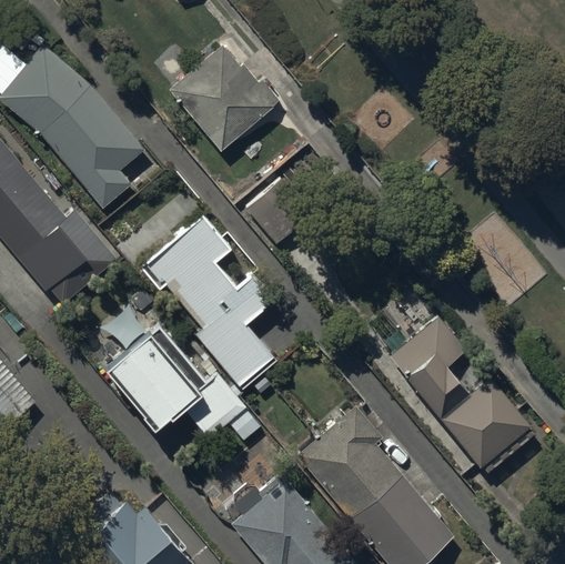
[(221,43),(167,90),(221,152),(280,101),(263,81),(260,84),(244,66),(241,68),(221,43)]
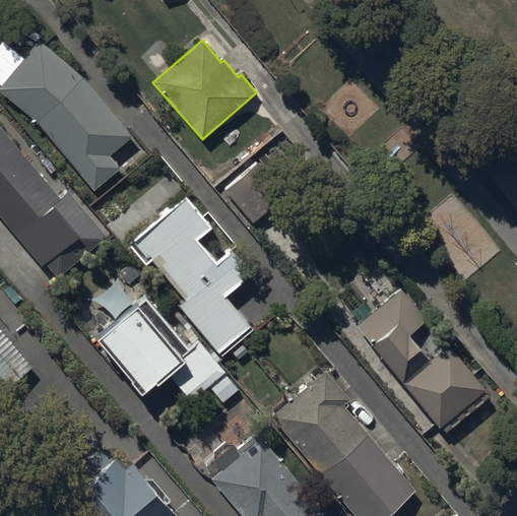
[(120,169),(110,156),(133,137),(83,77),(39,42),(0,88),(0,92),(38,123),(94,191),(120,169)]
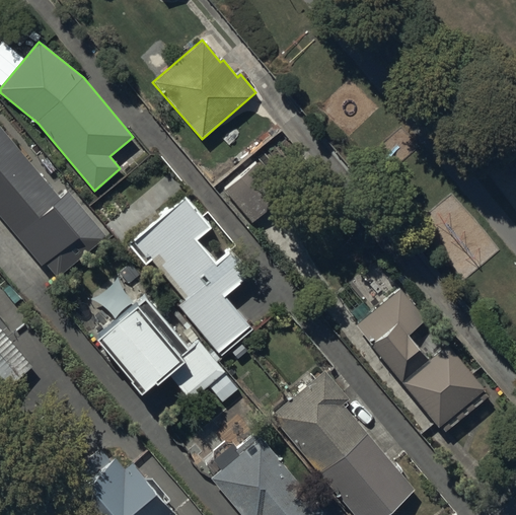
[(62,200),(0,127),(0,216),(20,239),(28,232),(54,262),(87,232),(74,217),(83,209),(70,193),(62,200)]
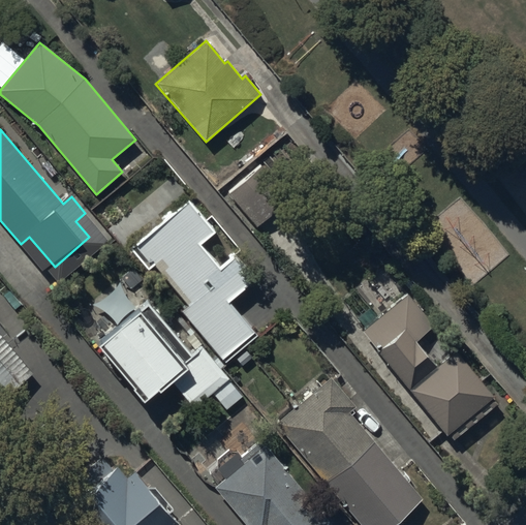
[(188,201),(130,249),(226,363),(259,336),(229,302),(255,280),(236,257),(242,252),(213,218),(208,223),(188,201)]
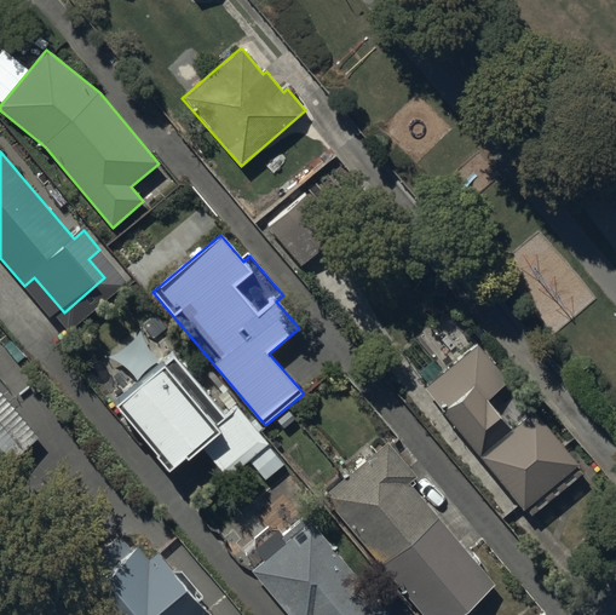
[(425,390),(523,510),(577,465),(534,411),(512,429),(488,400),(507,383),(478,346),(425,390)]
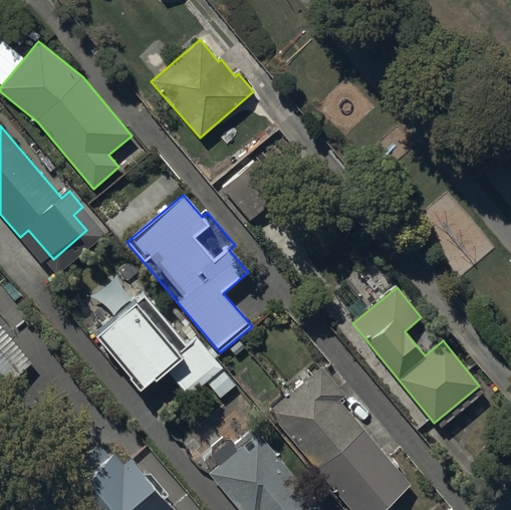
[(165,368),(189,397),(223,369),(197,337),(186,346),(144,296),(137,302),(134,299),(93,332),(138,387),(152,375),(154,377),(165,368)]
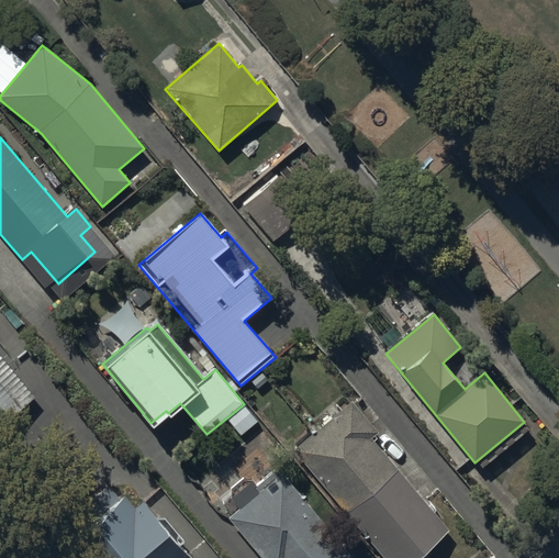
[(0,355),(0,427),(36,399),(0,355)]
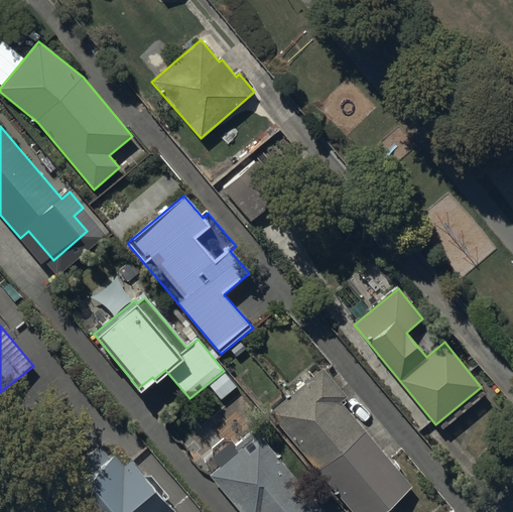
[(317,472),(365,431),(341,403),(348,396),(323,367),(268,414),(317,472)]
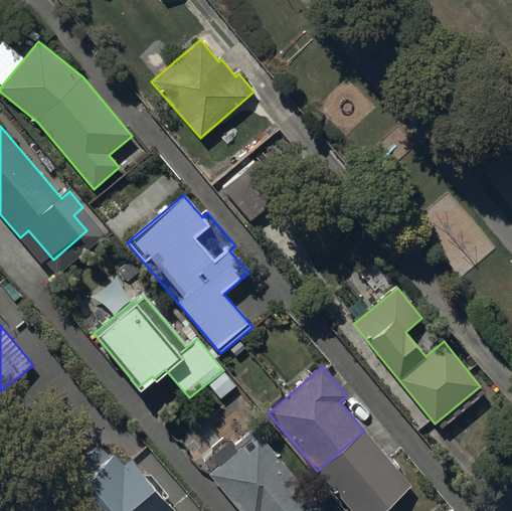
[(382,510),(412,486),(364,431),(317,471),(351,510),(382,510)]
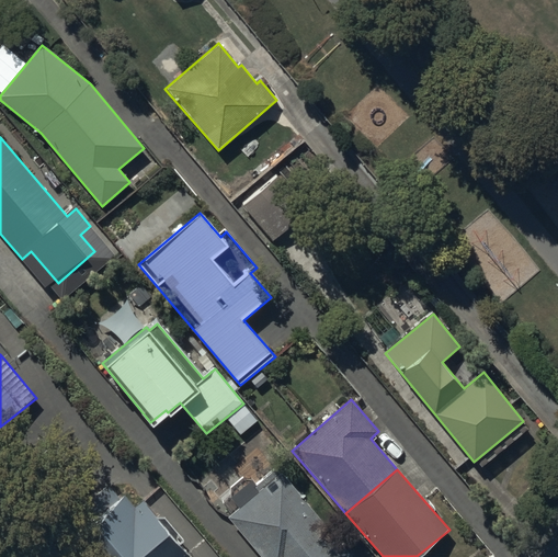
[(351,556),(281,473),(227,518),(260,556),(351,556)]
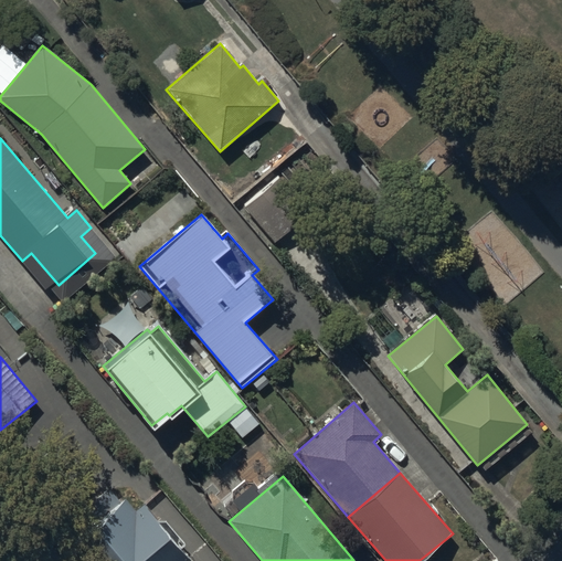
[(190,560),(144,504),(136,510),(126,497),(63,550),(72,560),(190,560)]
